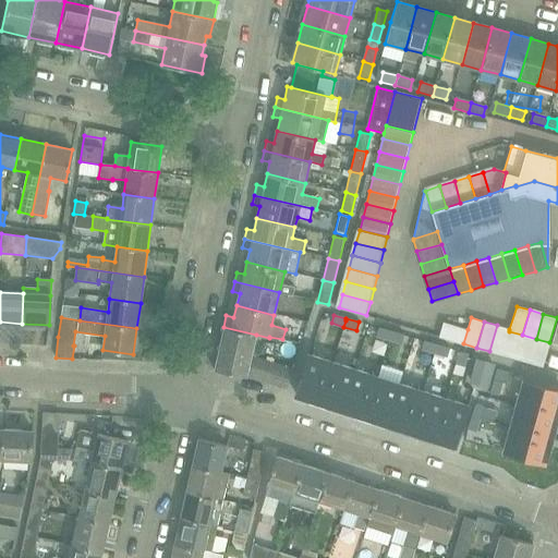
[(443,323),(439,337),(463,343),(468,329),(443,323)]
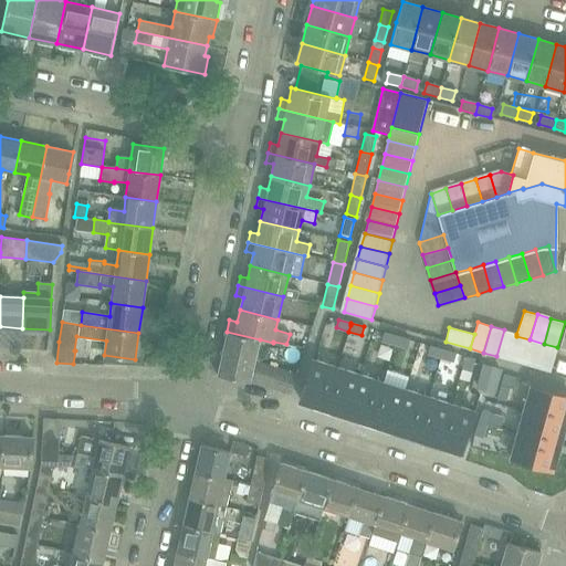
[(504,329),(496,356),(510,360),(516,336),(516,334),(504,329)]
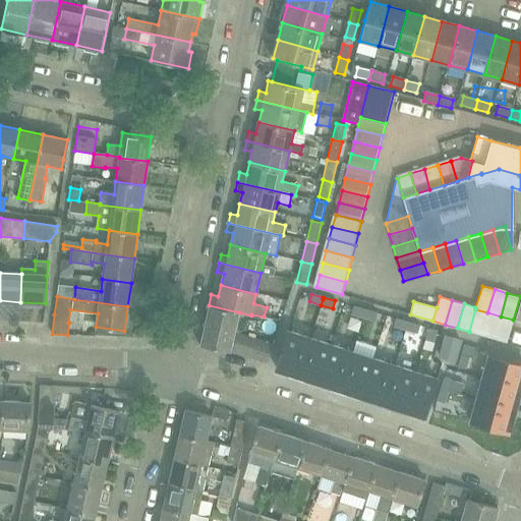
[(208,305),(199,345),(215,349),(215,348),(230,351),(267,363),(273,343),(234,331),(239,312),(209,305),(208,305)]
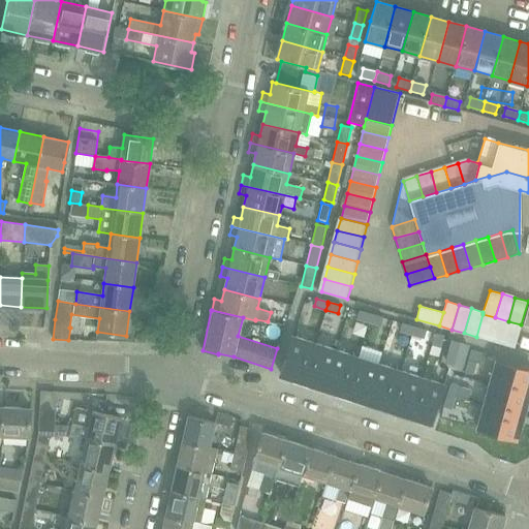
[(359,311),(356,319),(369,322),(370,316),(371,314),(359,311)]
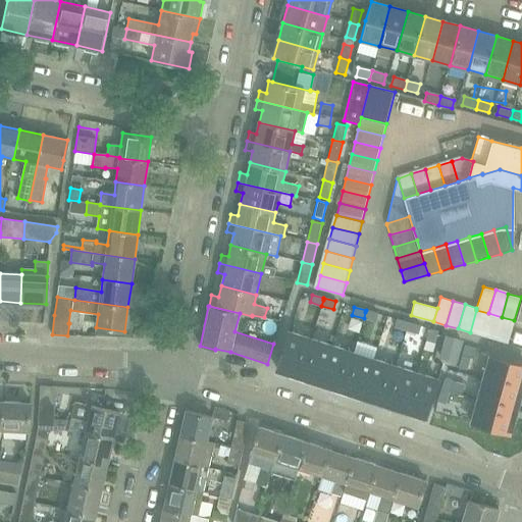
[(365,312),(364,318),(375,321),(377,313),(366,310),(365,312)]
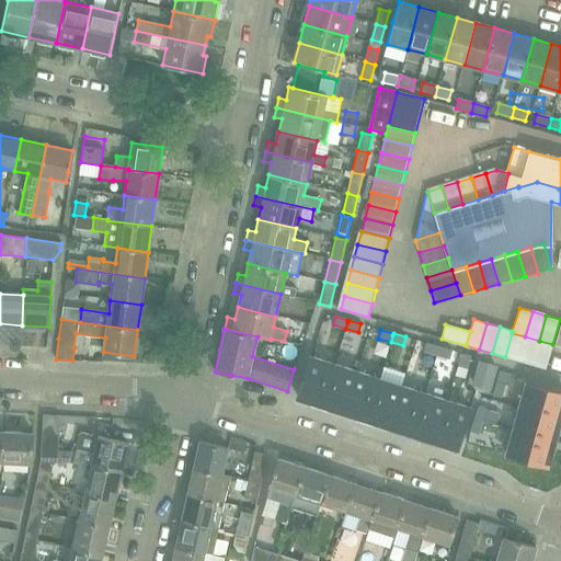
[(546,368),(552,344),(539,341),(525,336),(512,333),(505,357),(546,368)]
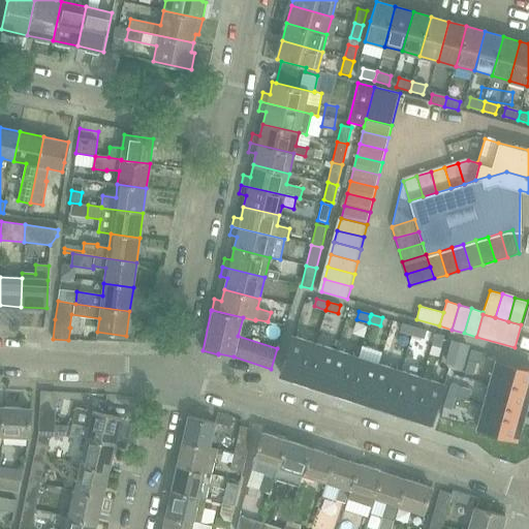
[(319,333),(335,333),(336,317),(320,316),(319,333)]
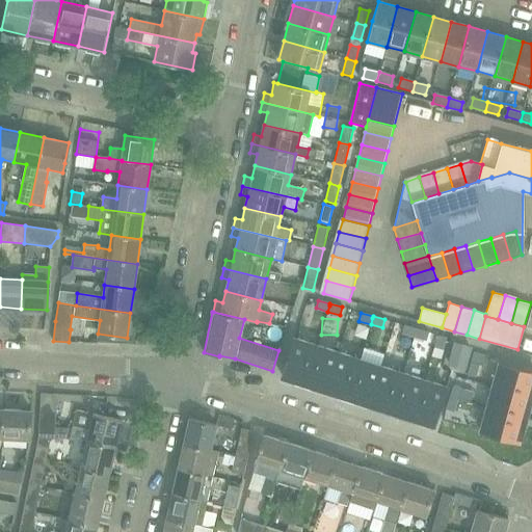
[(404,325),(402,334),(414,337),(416,331),(417,328),(404,325)]
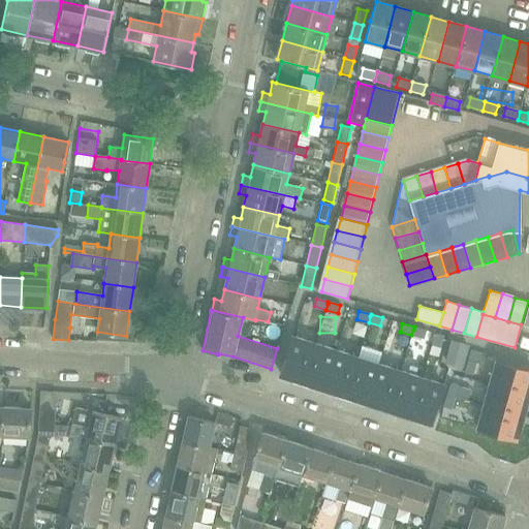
[(413,330),(411,335),(424,338),(426,331),(414,327),(413,330)]
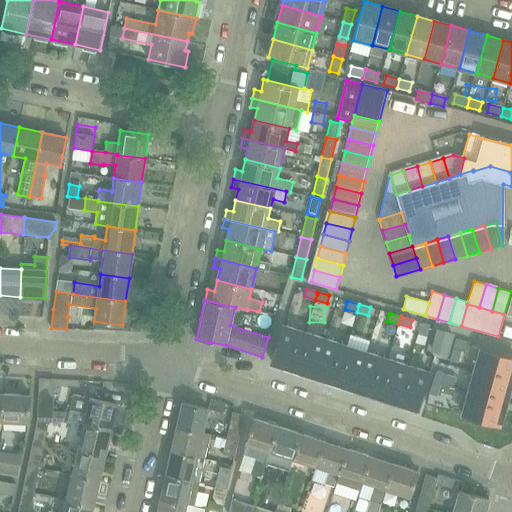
[(421,322),(418,334),(426,336),(429,325),(421,322)]
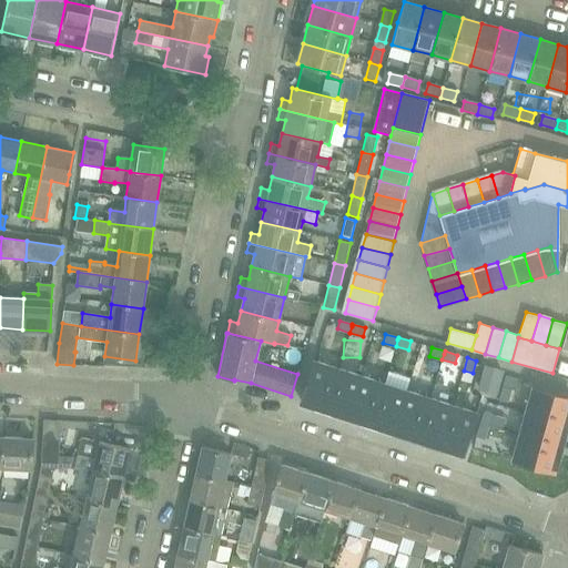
[(314,361),(301,402),(325,409),(338,368),(314,361)]
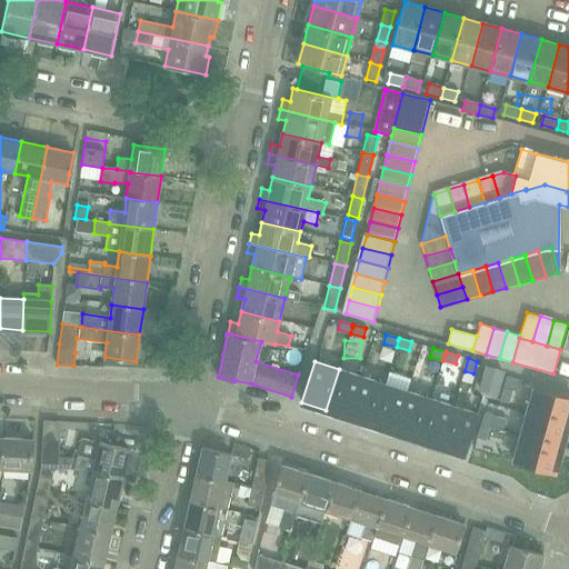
[(486,367),(486,369),(480,389),(497,393),(503,371),(486,367)]
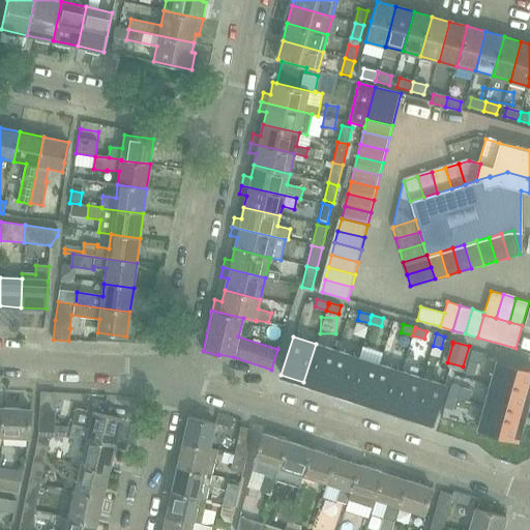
[(316,344),(303,382),(324,389),(336,351),(316,344)]
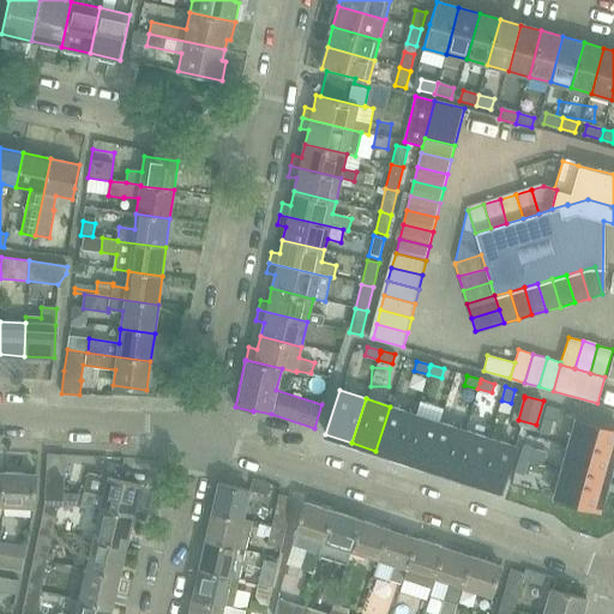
[(390,407),(375,451),(401,458),(415,415),(390,407)]
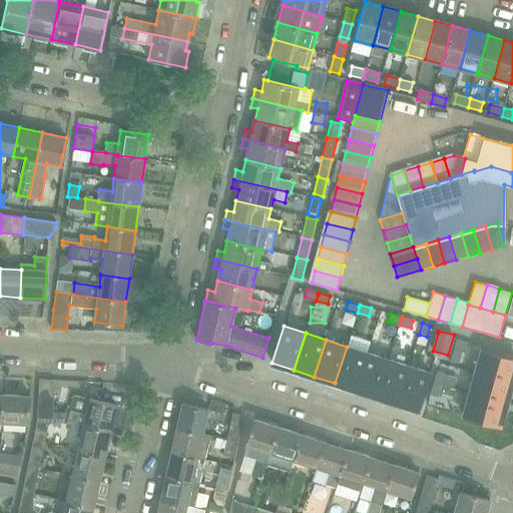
[(347,347),(335,383),(355,390),(367,353),(347,347)]
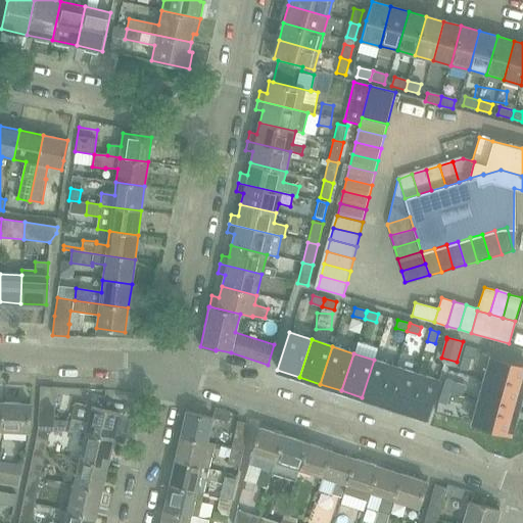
[(463,355),(460,368),(468,370),(471,358),(463,355)]
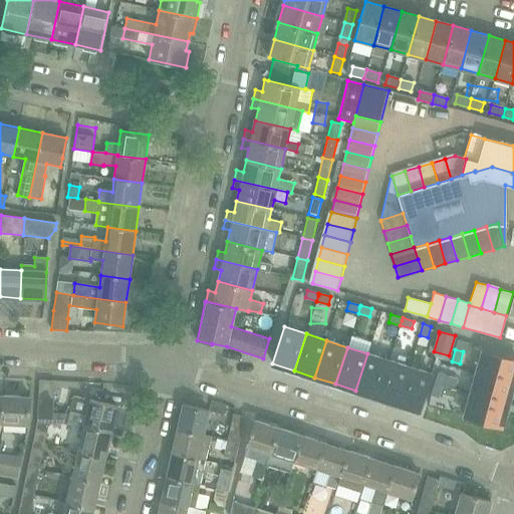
[(513,359),(482,351),(476,372),(513,383),(513,380),(513,359)]
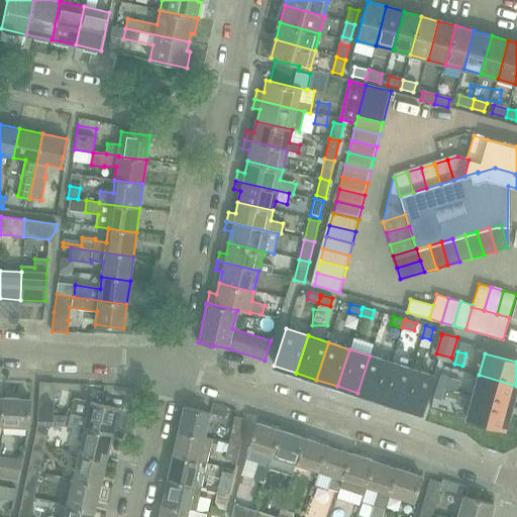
[(370,355),(357,393),(379,400),(391,363),(370,355)]
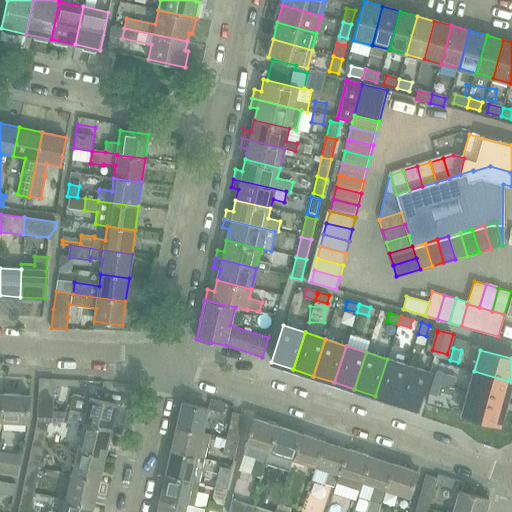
[(387,359),(375,396),(396,402),(407,366),(387,359)]
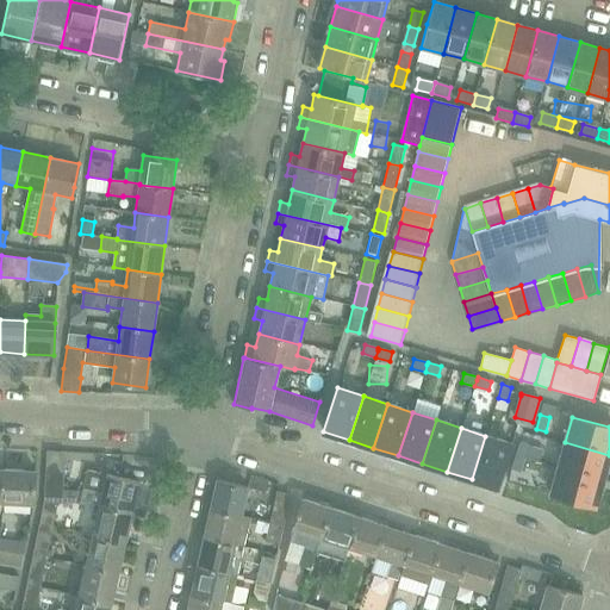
[(485,436),(472,479),(497,487),(511,443),(485,436)]
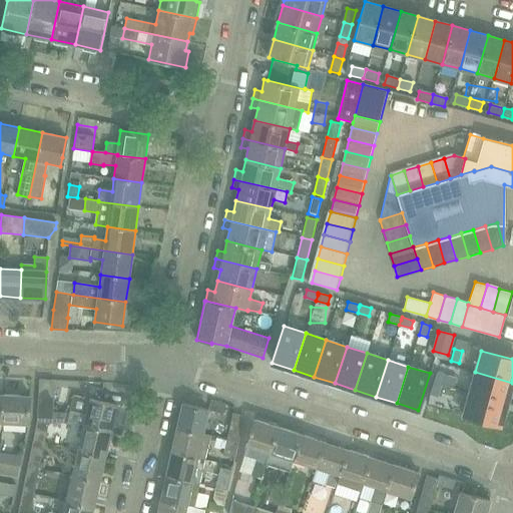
[(437,371),(433,383),(441,385),(445,374),(437,371)]
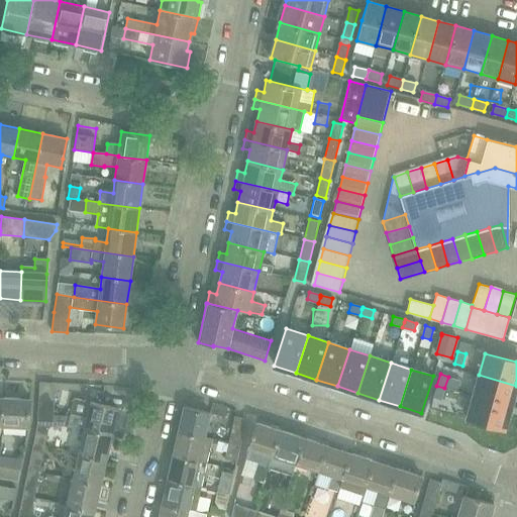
[(479,375),(473,396),(511,407),(516,386),(479,375)]
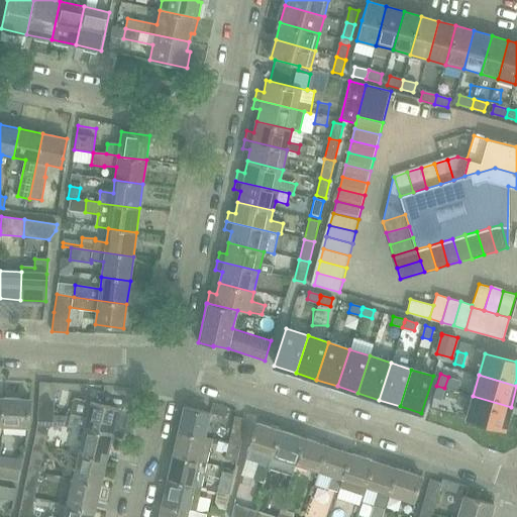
[(39,383),(38,403),(37,425),(49,426),(53,426),(54,403),(56,384),(39,383)]
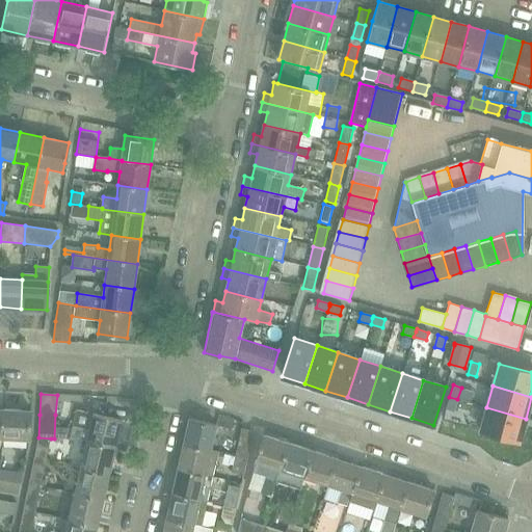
[(449,397),(446,408),(453,411),(457,399),(449,397)]
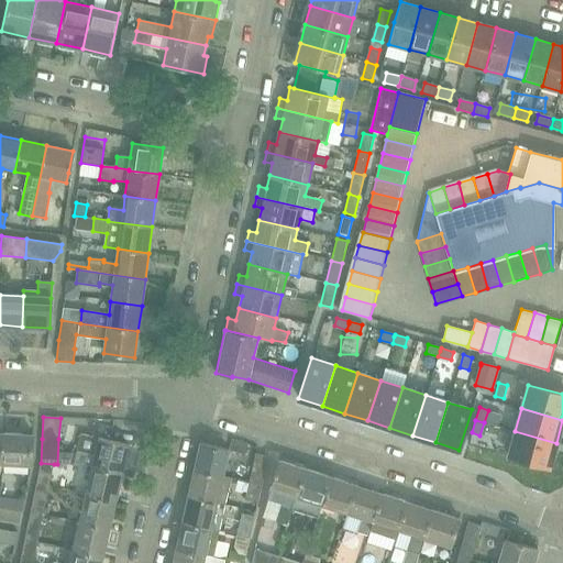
[(515,431),(508,455),(550,466),(556,443),(515,431)]
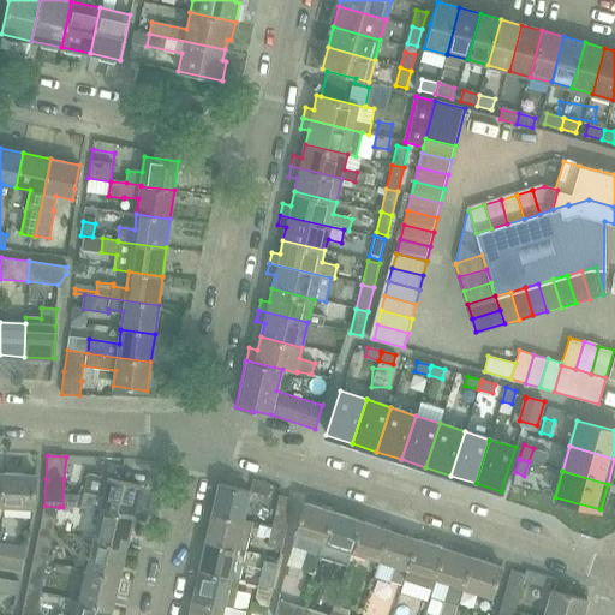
[(36,475),(4,473),(3,505),(34,507),(36,475)]
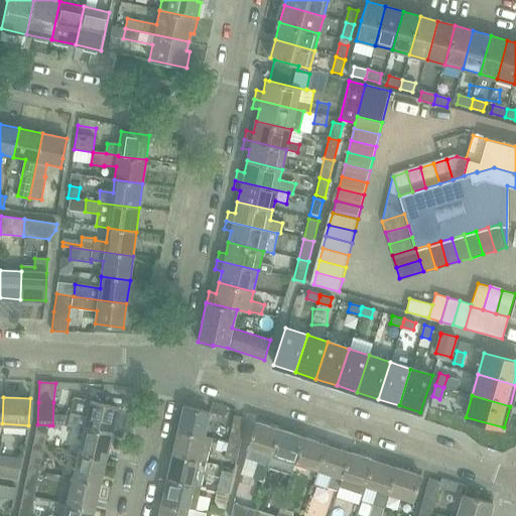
[(90,401),(86,417),(71,413),(68,426),(84,427),(111,434),(117,408),(90,401)]
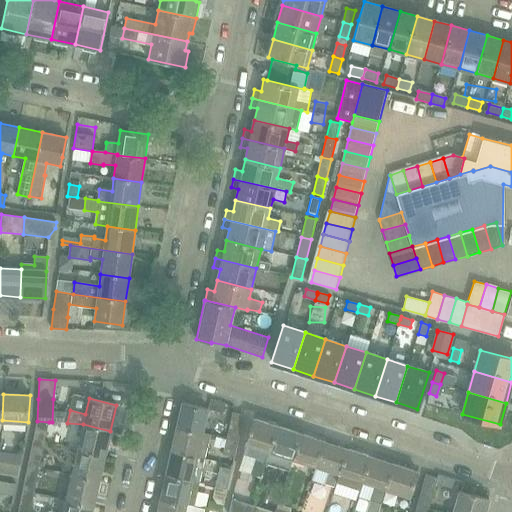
[(208,409),(182,403),(176,428),(202,434),(203,433),(208,409)]
